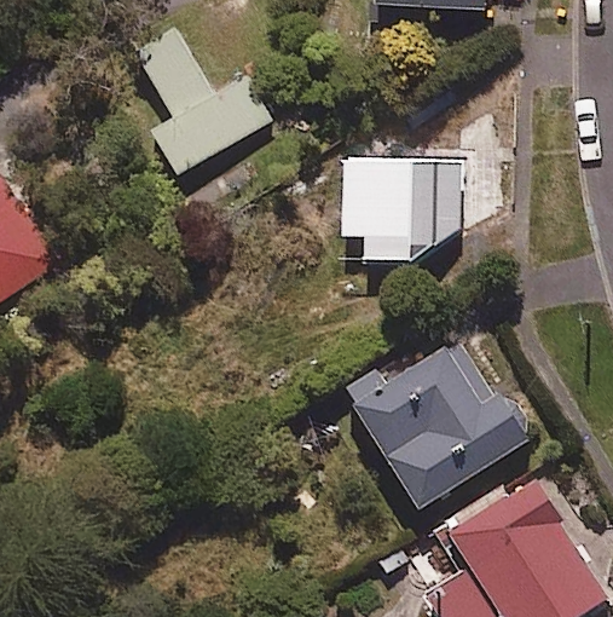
[(215,92),(173,18),(132,42),(173,113),(148,127),(175,176),(276,119),(248,73),(215,92)]
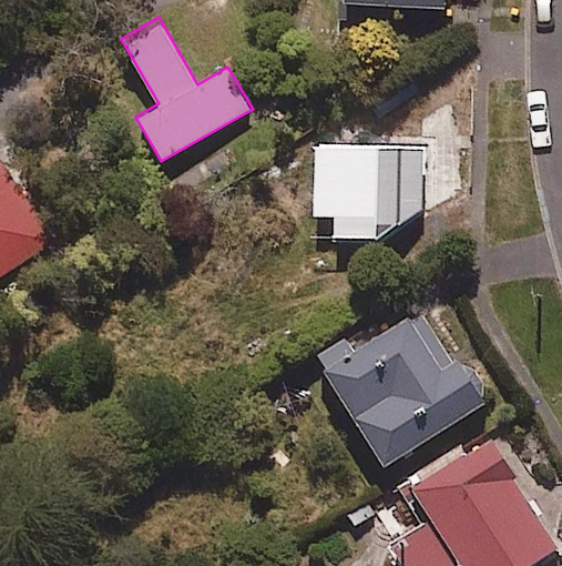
[(435,147),(315,141),(312,212),(335,213),(333,236),(379,239),(431,206),(435,147)]
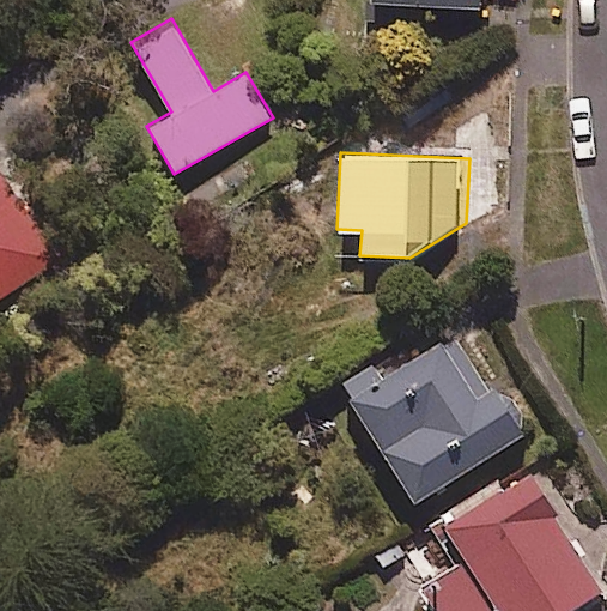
[(0,179),(0,298),(58,262),(4,177),(0,179)]
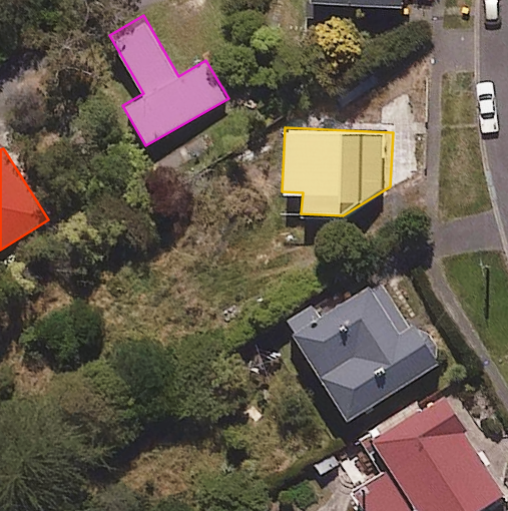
[(440,364),(384,276),(321,316),(310,300),(280,319),(347,423),(440,364)]
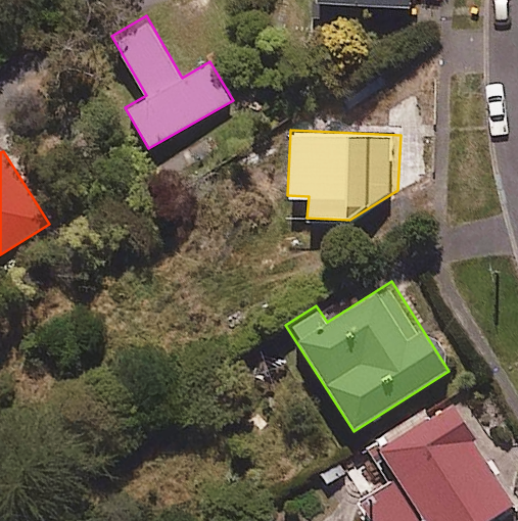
[(491,520),(517,506),(517,502),(455,398),(369,451),(387,482),(363,498),(377,520),(491,520)]
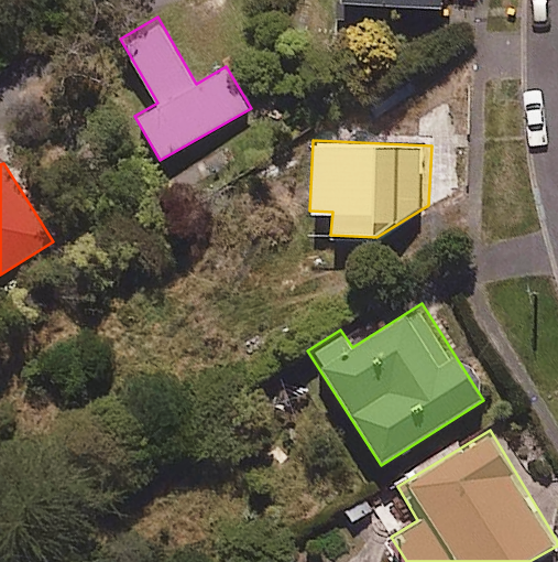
All buildings are outlined.
